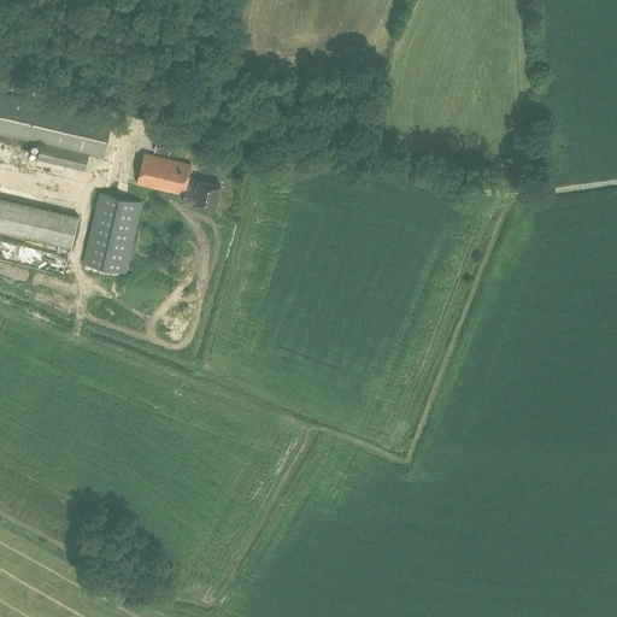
[(112,119),(100,117),(100,116),(0,92),(0,133),(41,144),(37,160),(72,168),(84,170),(88,154),(103,158),(112,119)]
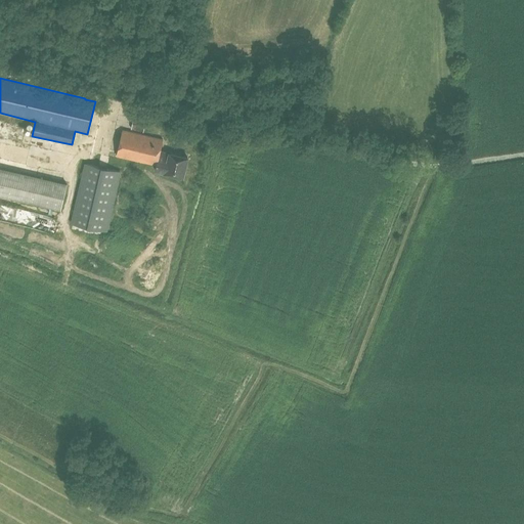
[(143,131),(146,119),(134,116),(131,128),(143,131)]
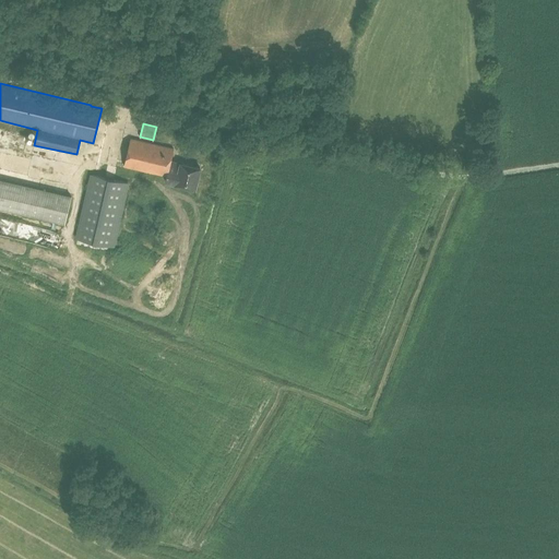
[(195,188),(200,167),(181,163),(180,167),(169,165),(174,147),(131,138),(125,166),(166,176),(165,180),(176,183),(195,188)]
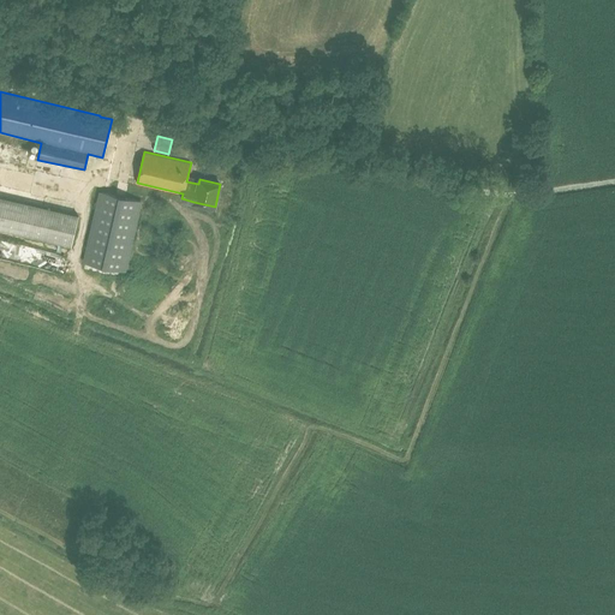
[(142,202),(99,192),(82,263),(125,273),(142,202)]
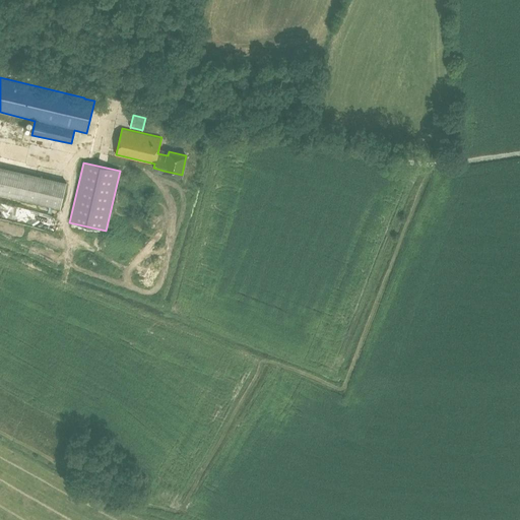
[(0,192),(61,207),(66,182),(0,166),(0,192)]
